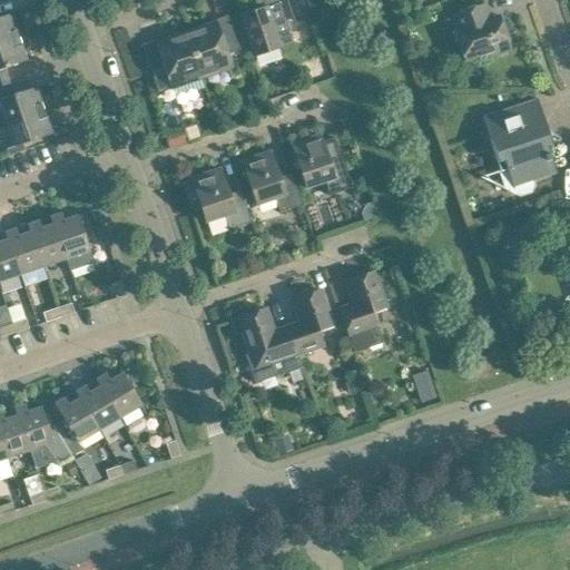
[(304,0),(288,0),(296,25),(312,19),(304,0)]
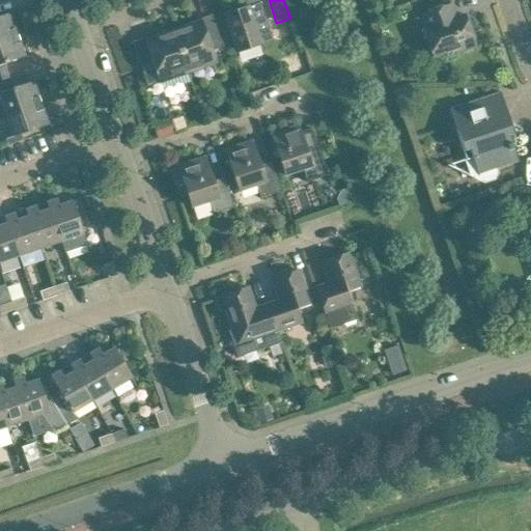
[(224,16),(236,53),(273,40),(259,3),(224,16)]
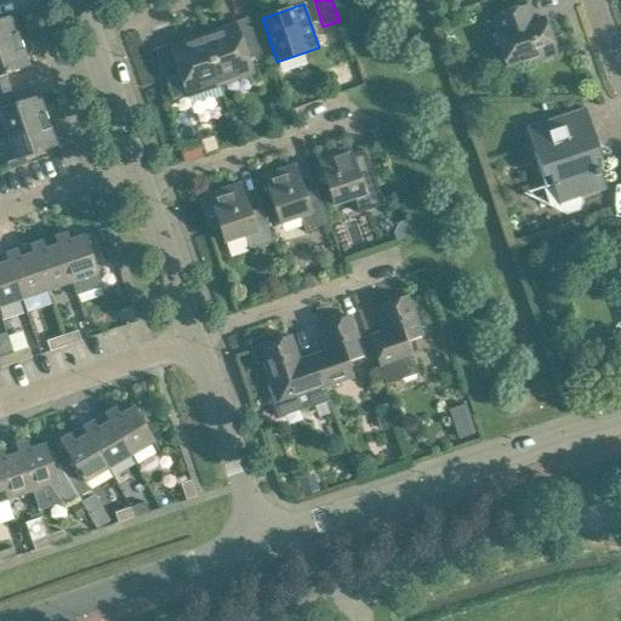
[(528,5),(505,13),(491,18),(496,33),(495,34),(507,68),(531,60),(533,63),(556,56),(542,17),(533,21),(528,5)]
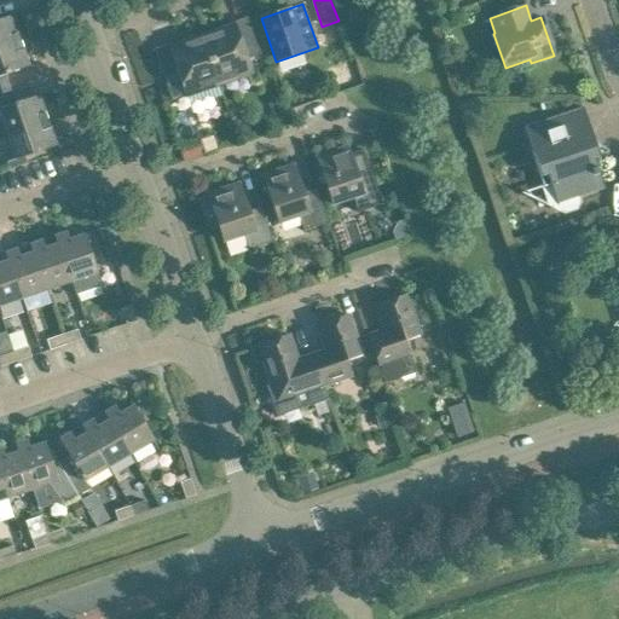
[(0,19),(0,47),(19,41),(11,16),(0,19)]
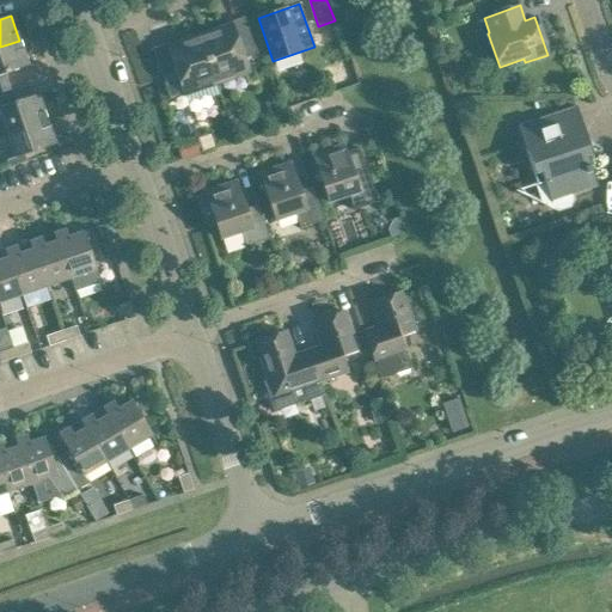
[(200,38),(215,83),(246,72),(243,60),(257,55),(245,17),(228,23),(230,28),(200,38)]
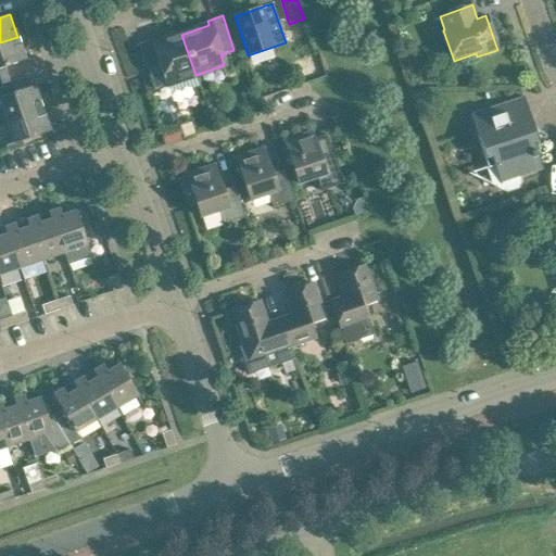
[(153,89),(196,75),(181,35),(154,43),(153,39),(138,45),(153,89)]
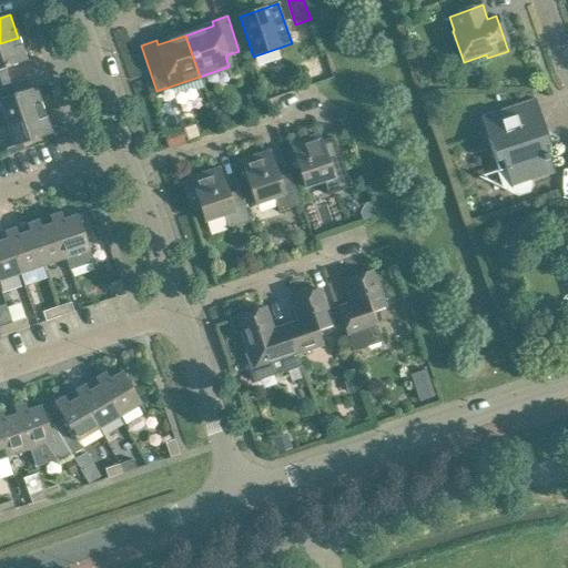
[(0,84),(8,82),(3,69),(26,61),(18,38),(0,43),(0,84)]
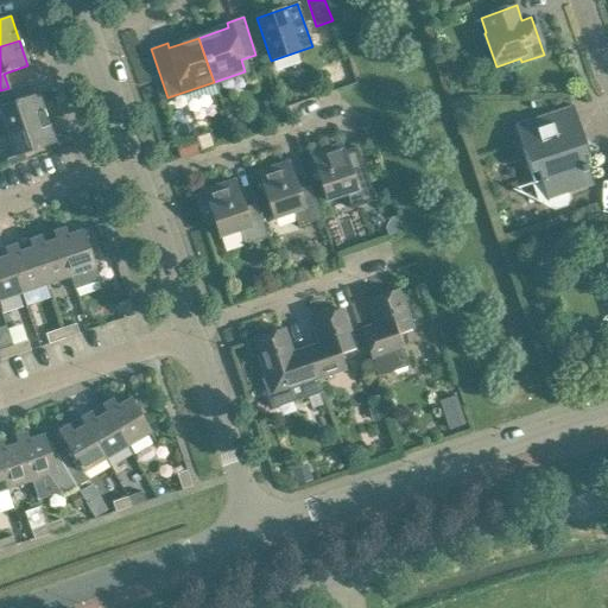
[(0,118),(5,132),(45,119),(37,94),(13,102),(8,88),(0,90),(0,118)]
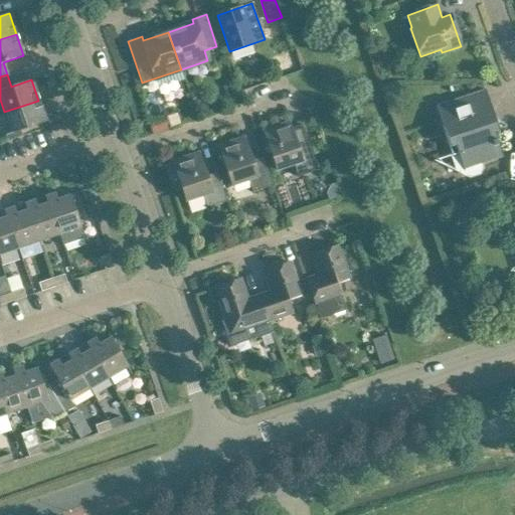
[(494,116),(485,90),(484,90),(484,92),(437,107),(437,106),(436,106),(452,156),(458,154),(465,175),(469,177),(479,174),(482,169),(480,164),(502,157),(502,158),(503,158),(490,118),(494,116)]
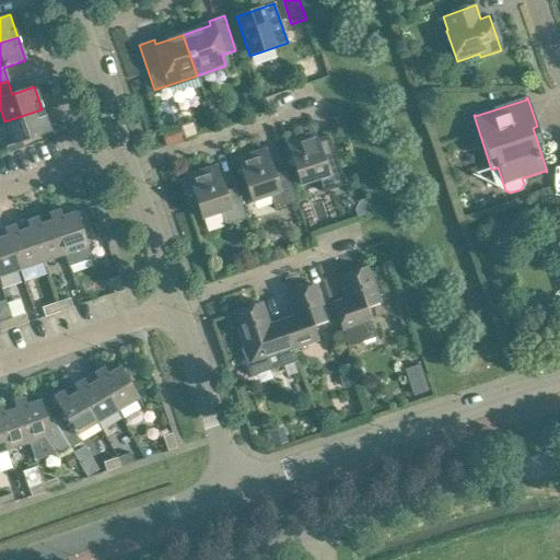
[(42,109),(4,121),(13,146),(6,148),(8,154),(24,149),(22,142),(50,132),(42,109)]
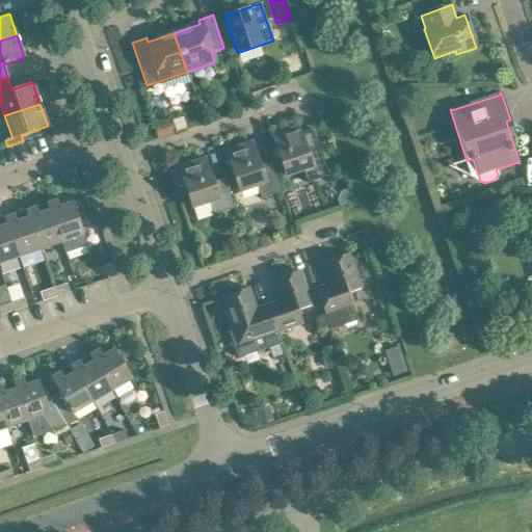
[(298,127),(272,135),(286,176),(302,170),(308,183),(328,176),(318,147),(306,151),(298,127)]
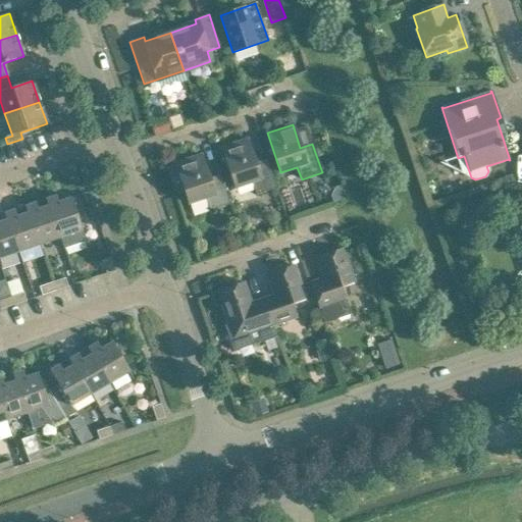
[(266,160),(255,163),(247,140),(221,149),(235,189),(252,183),(256,195),(275,189),(266,160)]
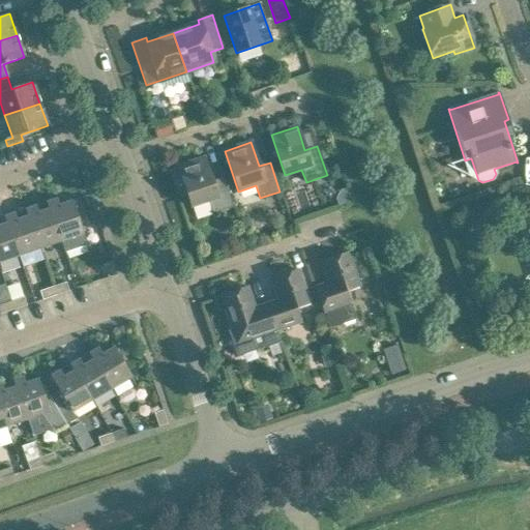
[(212,181),(204,157),(178,167),(178,170),(171,172),(178,195),(186,192),(192,207),(208,201),(212,214),(233,207),(223,178),(212,181)]
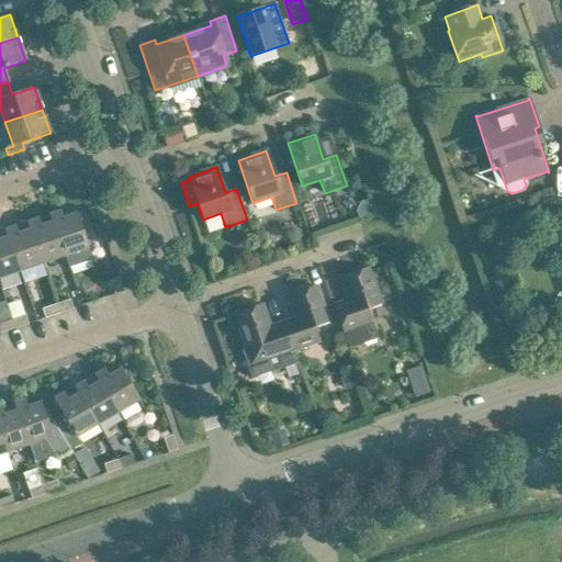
[(49,214),(65,256),(88,248),(76,213),(63,218),(60,211),(49,214)]
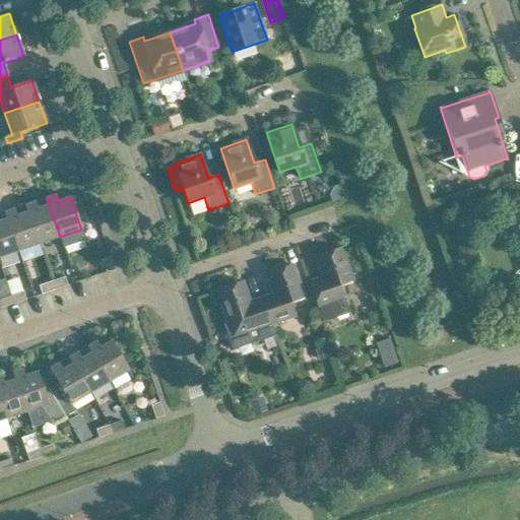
[(39,244),(60,237),(46,198),(45,199),(48,205),(37,209),(35,202),(25,205),(39,244)]
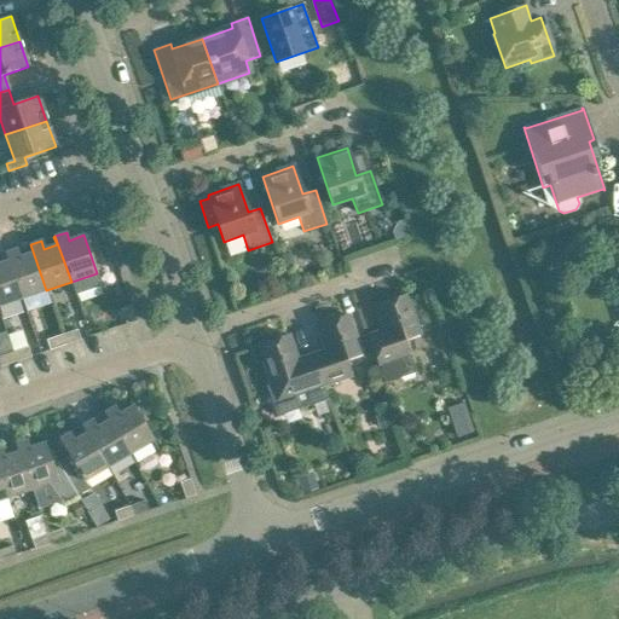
[(22,299),(46,290),(30,244),(29,246),(32,253),(19,258),(17,249),(6,254),(22,299)]
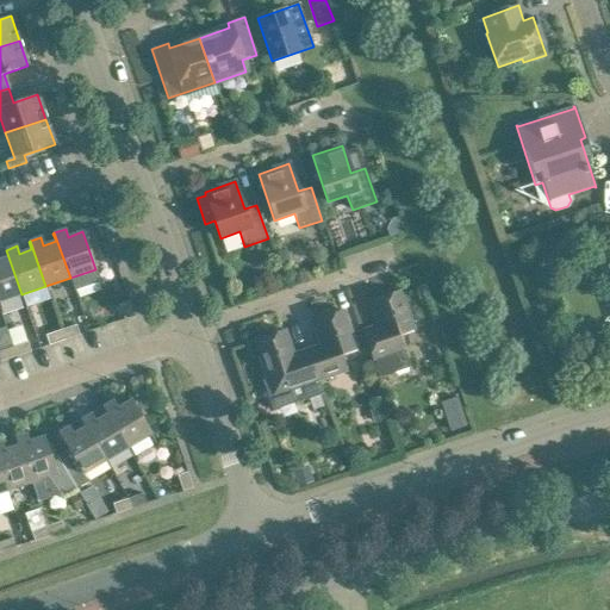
[(0,302),(22,294),(6,250),(4,250),(7,257),(0,260),(0,302)]
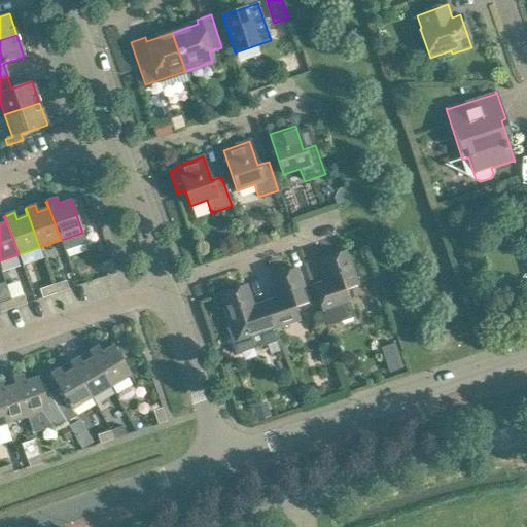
[(353,317),(349,304),(344,290),(357,286),(346,251),(319,260),(326,282),(314,286),(322,312),(327,326),(353,317)]
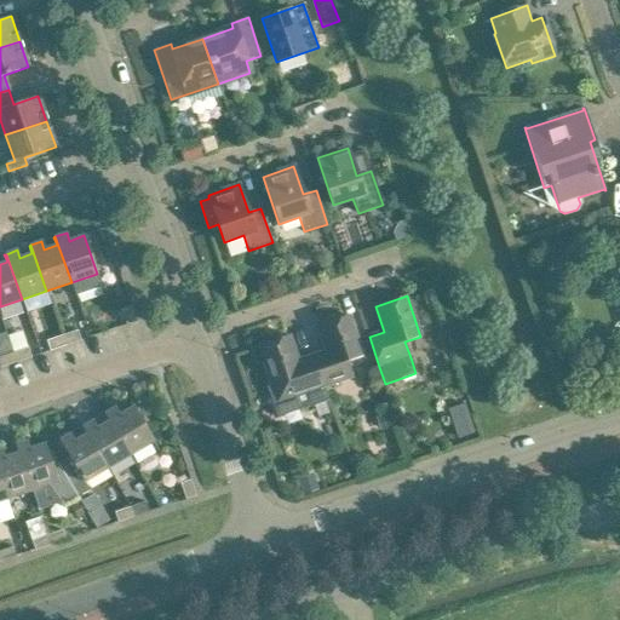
[(136,322),(131,306),(120,310),(126,326),(136,322)]
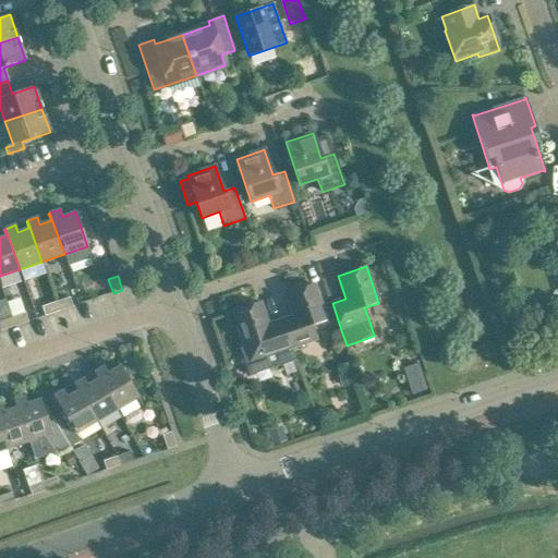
[(280,320),(290,349),(317,339),(312,325),(326,320),(314,284),(286,293),(293,316),(280,320)]
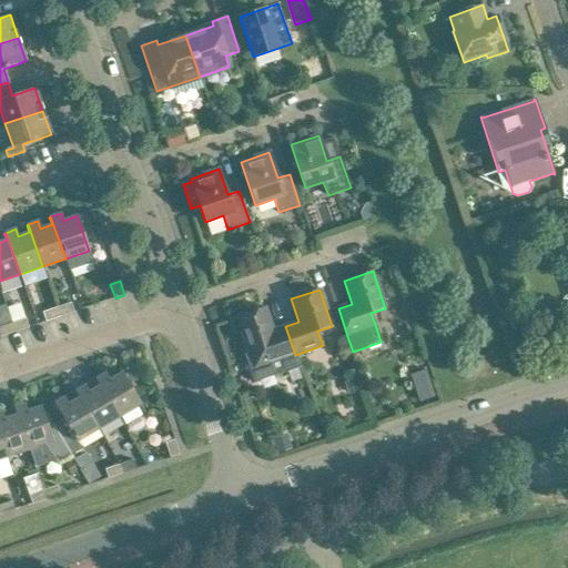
[(27,313),(41,308),(36,293),(21,297),(27,313)]
